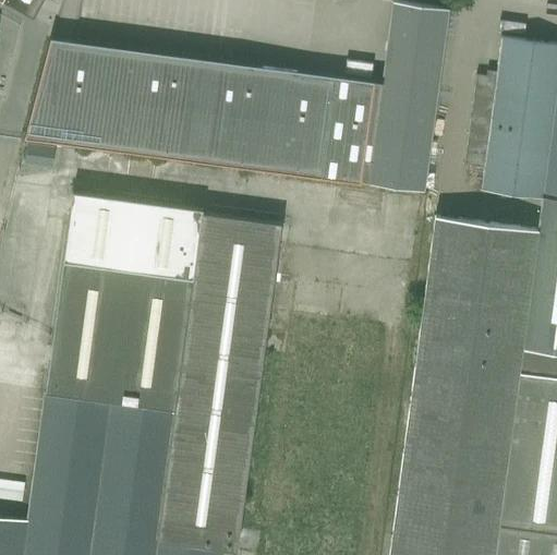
[(0,0),(35,20),(45,0),(0,0)]
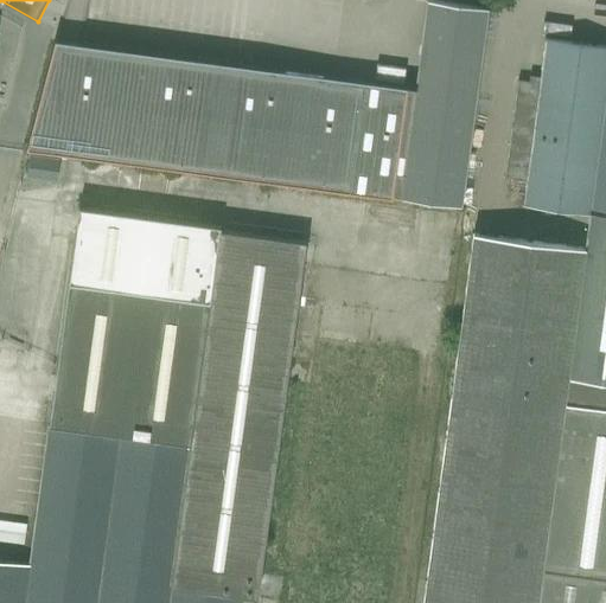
[(57,44),(29,151),(399,201),(399,199),(460,207),(489,12),(429,4),(418,92),(229,66),(57,44)]
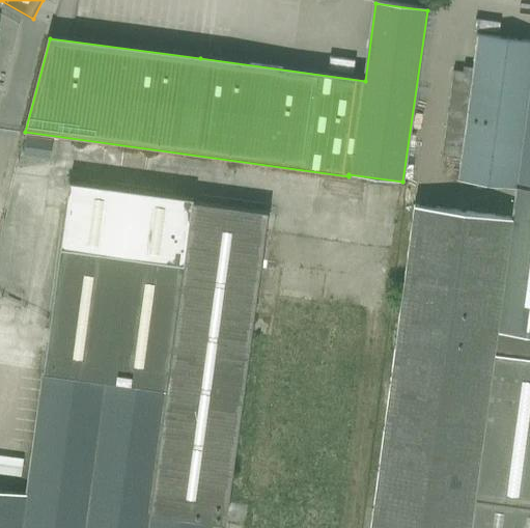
[(465,75),(454,73),(443,158),(462,161),(458,181),(517,189),(529,84),(529,43),(478,36),(473,78),(465,77),(465,75)]
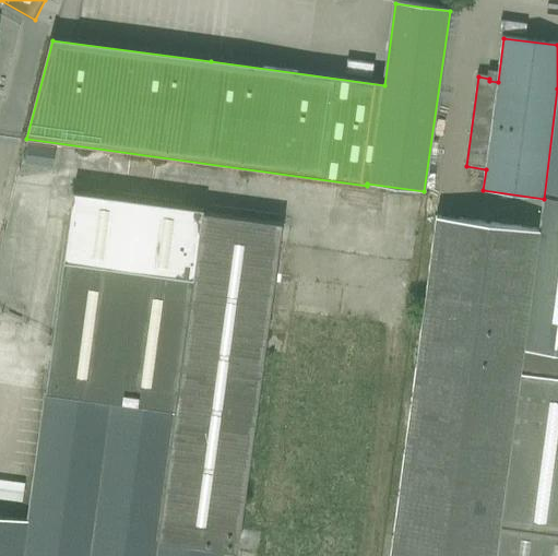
[(557,89),(544,199),(557,200),(557,89)]
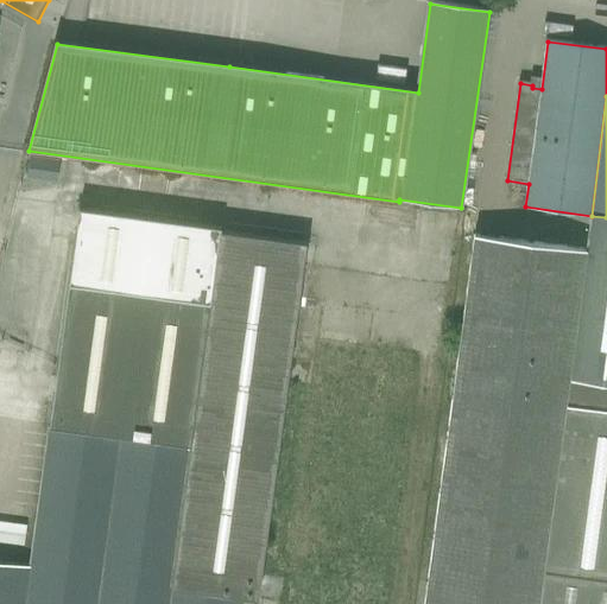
[(61,164),(31,159),(29,179),(58,184),(61,164)]
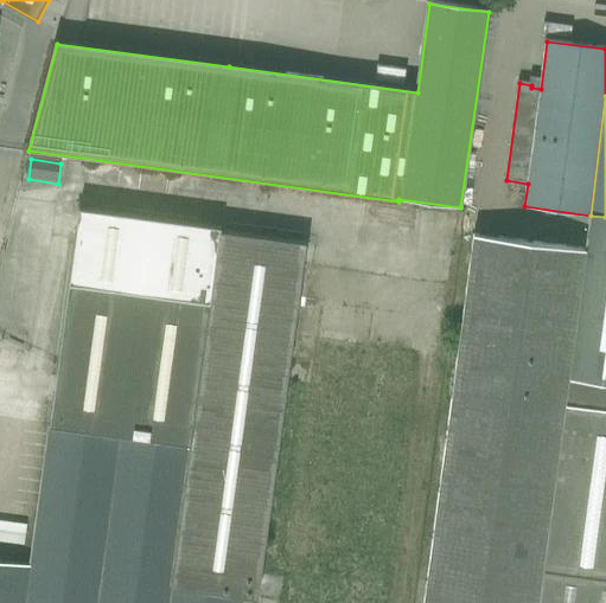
[(219,233),(221,229),(80,210),(50,427),(31,568),(0,563),(0,602),(243,602),(244,597),(259,598),(287,385),(308,387),(311,369),(291,365),(306,245),(219,233)]
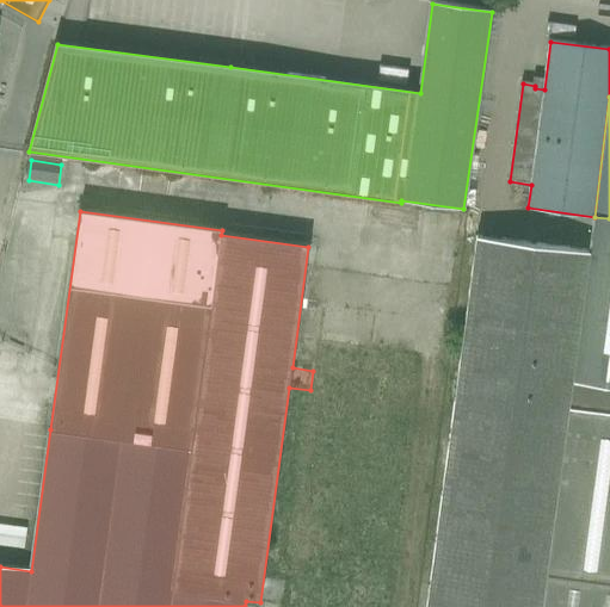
[(609,218),(595,217),(590,252),(573,384),(609,388),(609,218)]
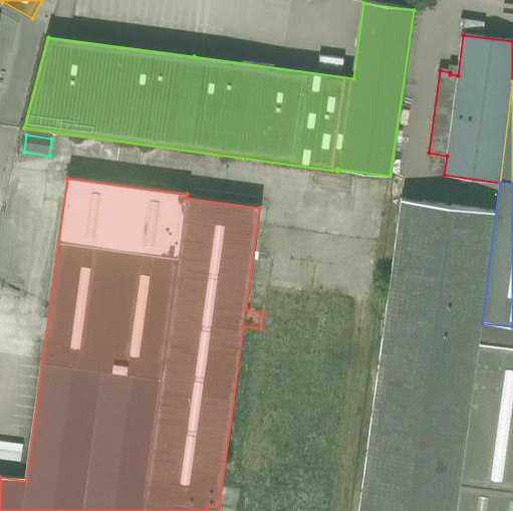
[(402,200),(383,339),(478,352),(479,344),(512,348),(512,326),(482,323),(496,212),(402,200)]
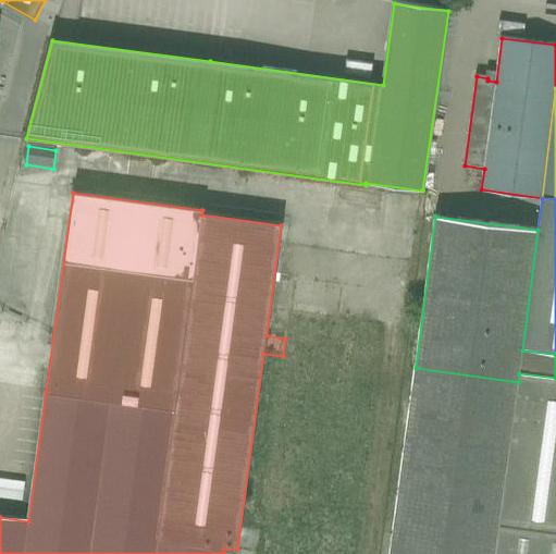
[(331,318),(328,343),(355,347),(357,337),(332,334),(333,327),(370,331),(371,323),(331,318)]
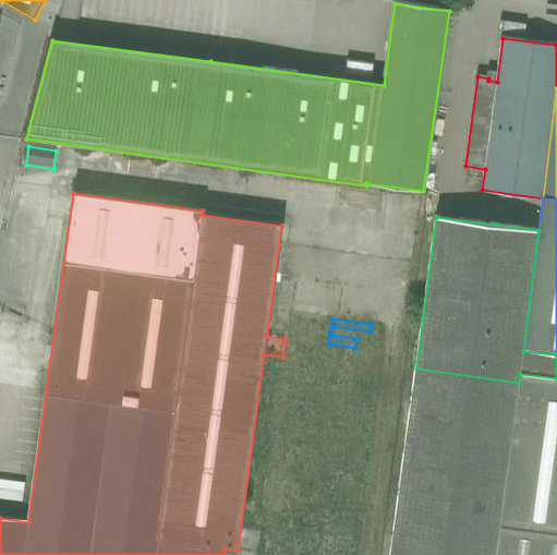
[(494,554),(519,383),(416,369),(414,381),(392,544),(390,554),(494,554)]
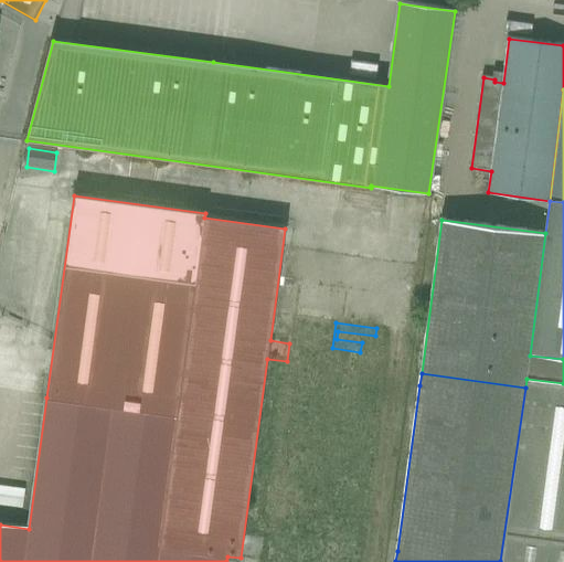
[(563,383),(527,379),(525,388),(500,561),(563,561),(563,383)]
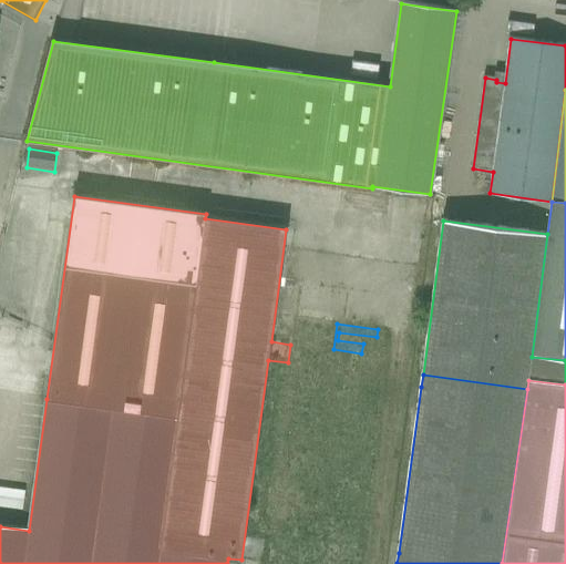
All buildings are outlined.
